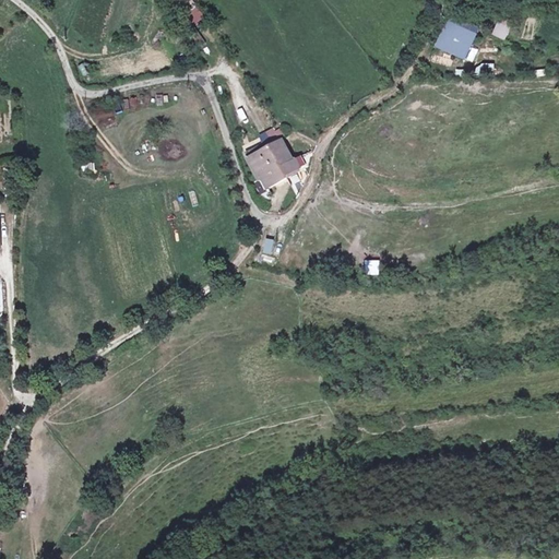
[(197,6),(191,0),(179,0),(175,4),(185,16),(197,6)]
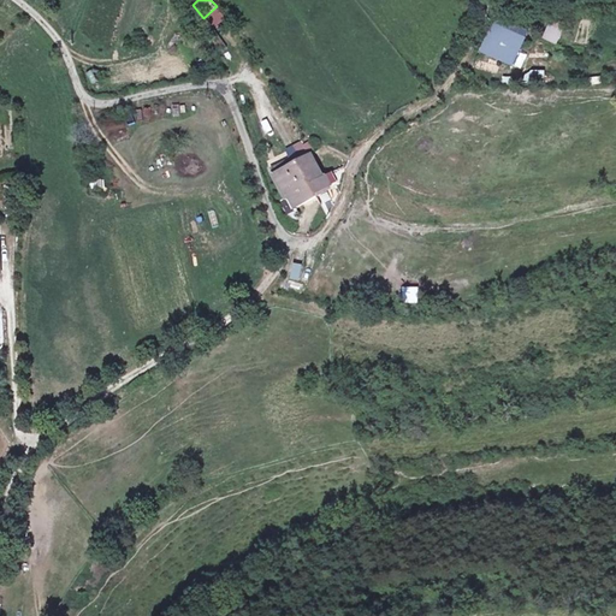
[(563,31),(549,25),(543,39),(557,46),(563,31)]
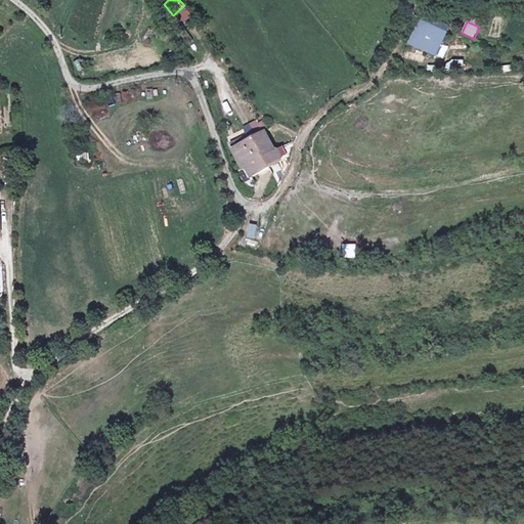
[(437,56),(447,34),(419,24),(408,45),(437,56)]
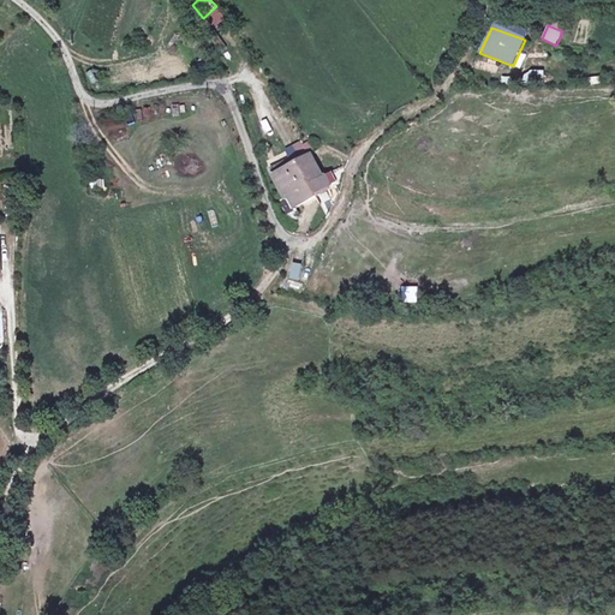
[(543,84),(544,71),(525,69),(524,82),(543,84)]
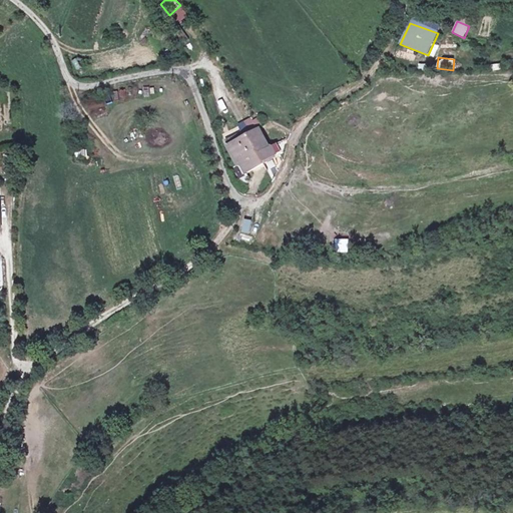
[(113,92),(114,100),(123,99),(123,91),(113,92)]
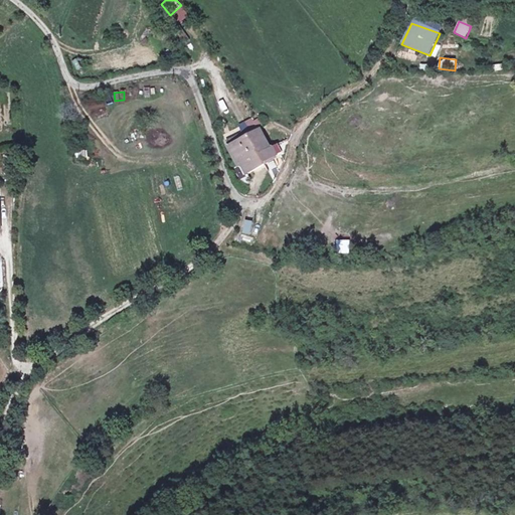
[(252,119),(239,127),(243,134),(227,142),(241,169),(237,171),(242,180),(248,177),(247,175),(265,165),(264,163),(276,156),(277,159),(283,156),(277,146),(270,149),(259,129),(265,125),(261,118),(254,122),(252,119)]
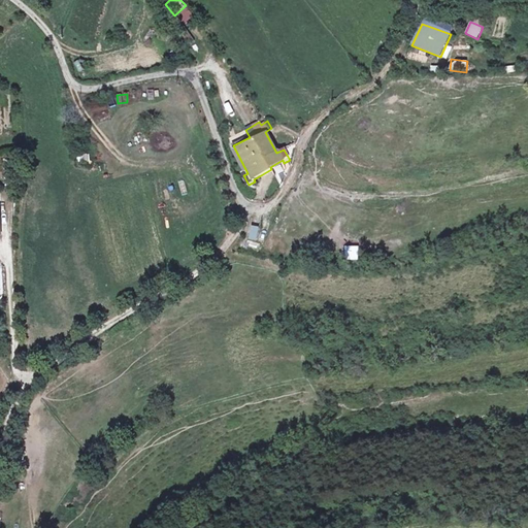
[(76,155),(77,163),(90,162),(89,154),(76,155)]
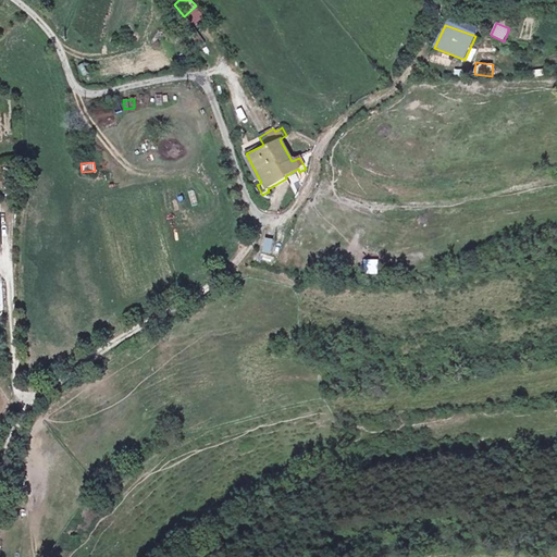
All buildings are outlined.
